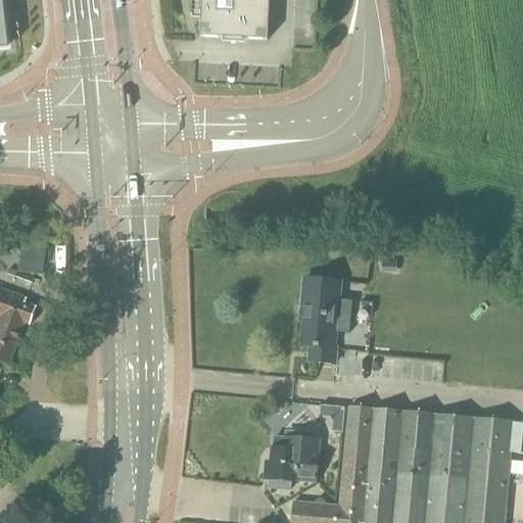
[(2,0),(0,0),(0,50),(8,50),(2,0)]
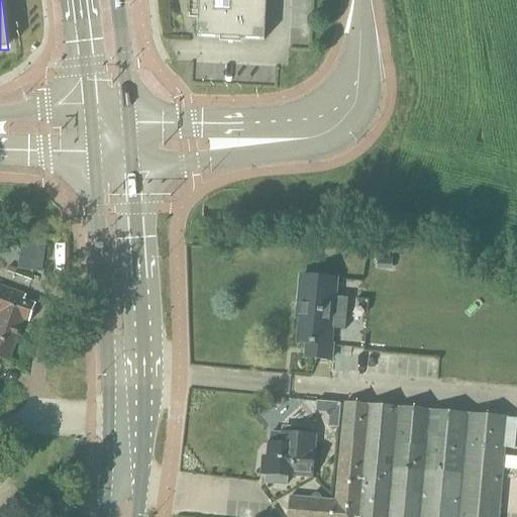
[(191,0),(191,15),(199,15),(198,37),(265,40),(267,0),(191,0)]
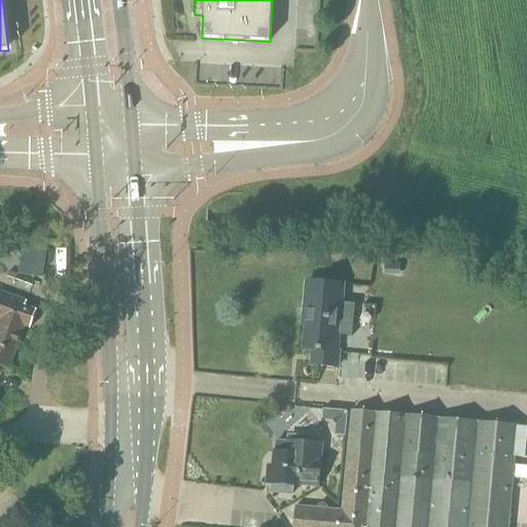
[(161,28),(181,27),(180,14),(160,15),(161,28)]
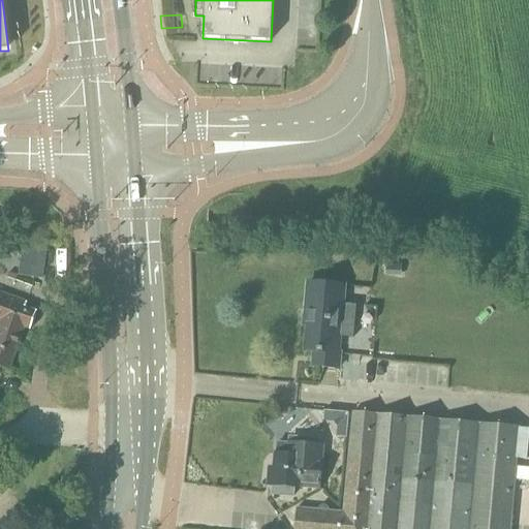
[(308,282),(304,325),(307,325),(305,350),(311,351),(310,367),(340,370),(342,352),(338,351),(339,337),(352,338),(355,305),(342,304),(344,286),(308,282)]
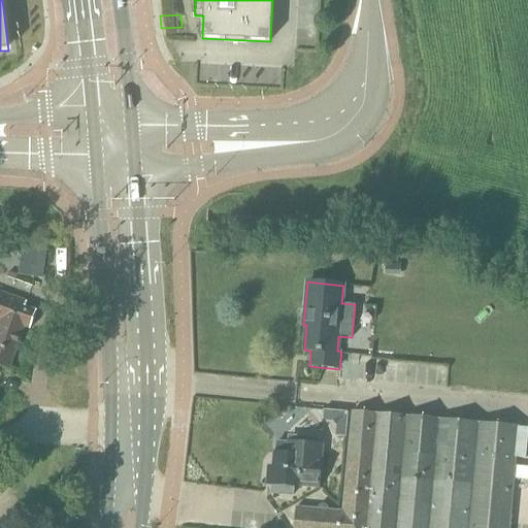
[(0,324),(1,321),(23,329),(24,326),(31,329),(37,311),(26,307),(28,302),(0,292),(0,324)]
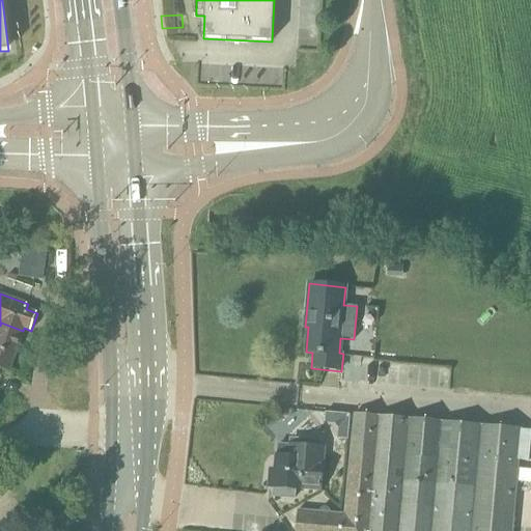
[(0,367),(8,370),(23,331),(1,323),(0,326),(0,367)]
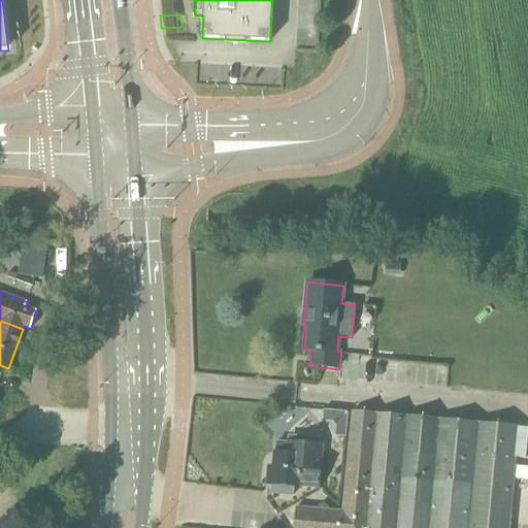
[(296,507),(294,527),(509,527),(519,425),(353,410),(343,513),(296,507)]
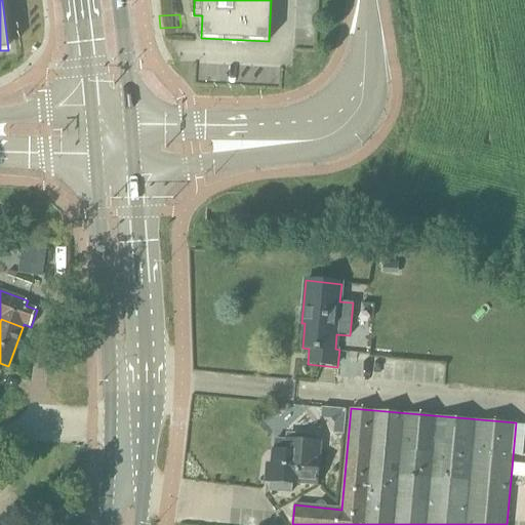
[(270,491),(292,493),(292,484),(296,484),(296,483),(317,485),(321,442),(274,439),(273,465),(269,465),(267,482),(271,482),(270,491)]
